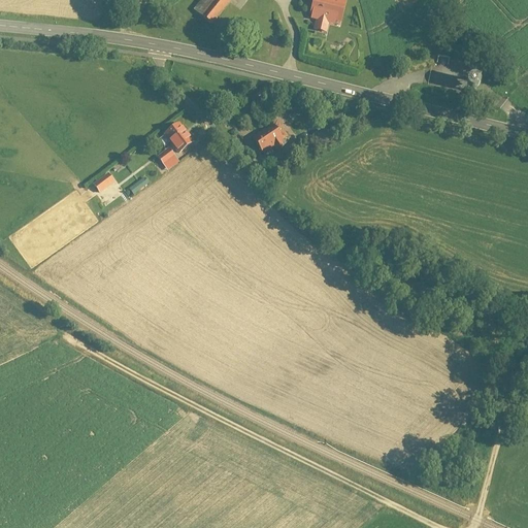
[(202,0),(193,12),(212,28),(233,0),(202,0)]
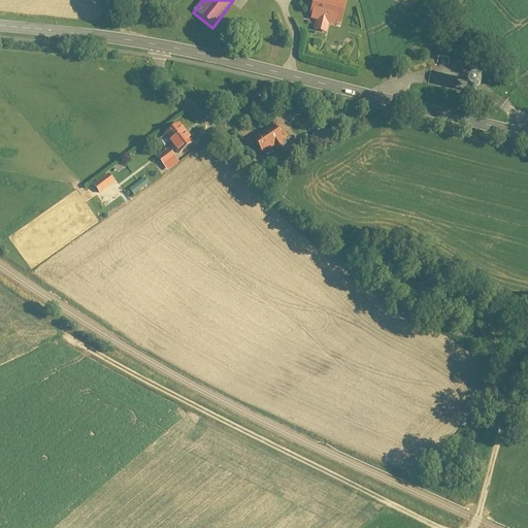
[(326,38),(330,26),(341,29),(347,7),(335,4),(336,0),(323,0),(323,1),(319,0),(314,0),(308,20),(316,22),(311,35),(326,38)]
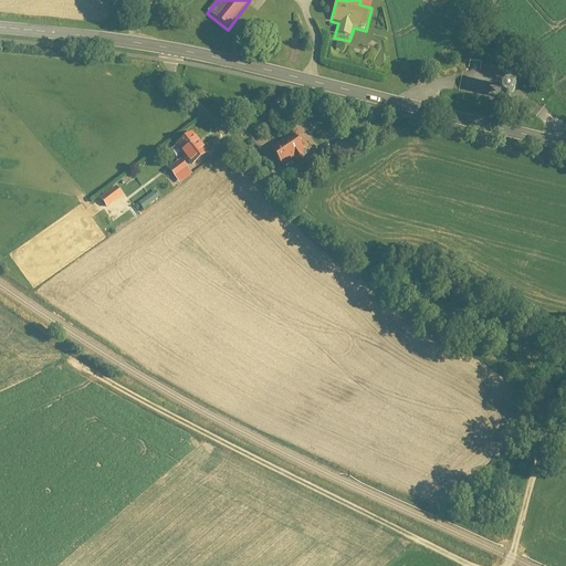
[(187,137),(174,149),(190,168),(203,157),(187,137)]
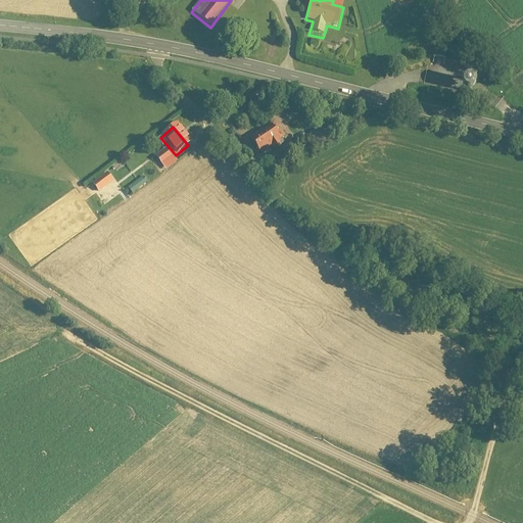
[(272,149),(275,153),(282,148),(280,144),(281,143),(270,129),(248,144),(259,158),(272,149)]
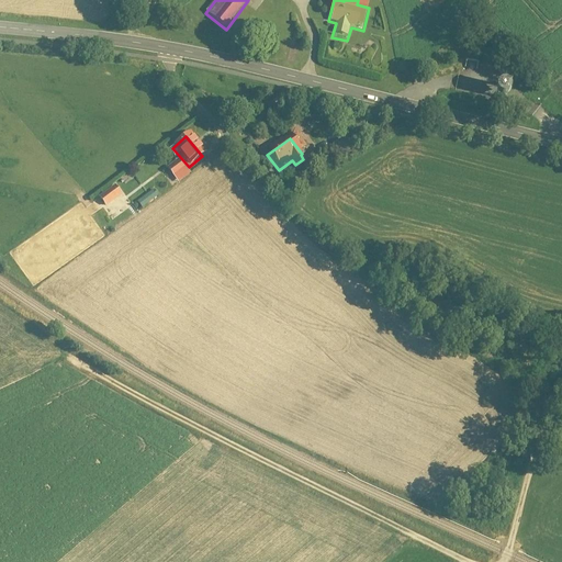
[(256,153),(250,158),(260,169),(267,163),(256,153)]
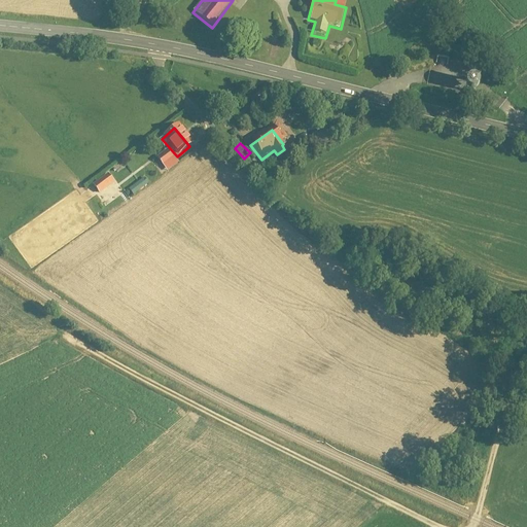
[(157,163),(164,169),(174,161),(168,154),(157,163)]
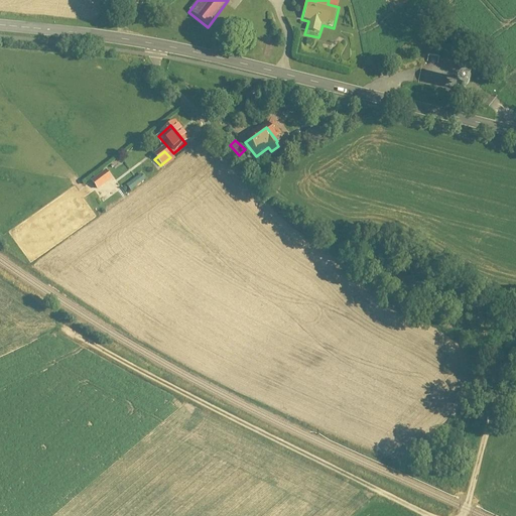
[(275,155),(265,162),(270,168),(279,161),(275,155)]
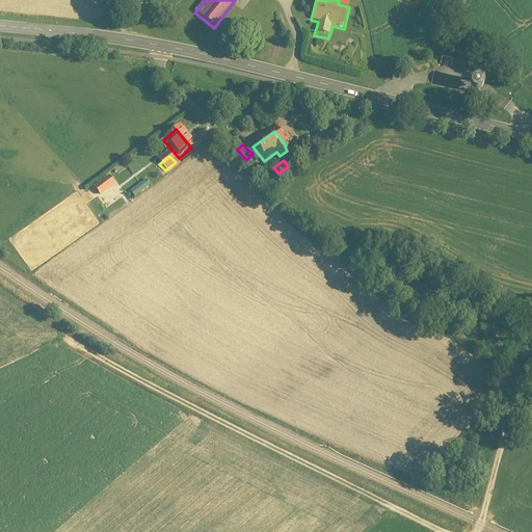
[(113,177),(105,182),(122,208),(131,202),(113,177)]
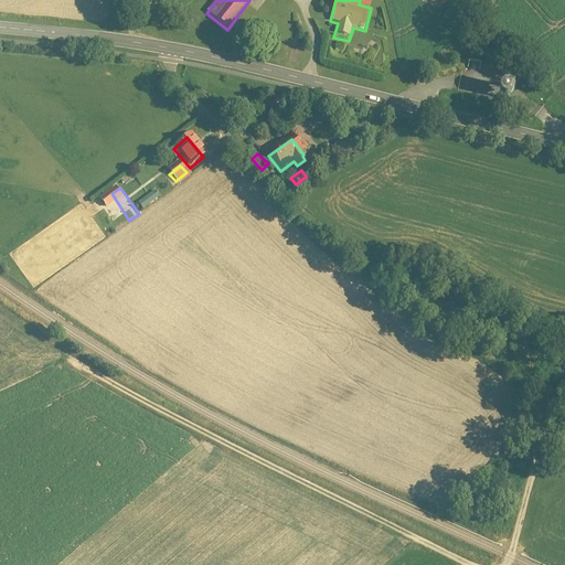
[(153,194),(137,206),(142,213),(158,201),(153,194)]
